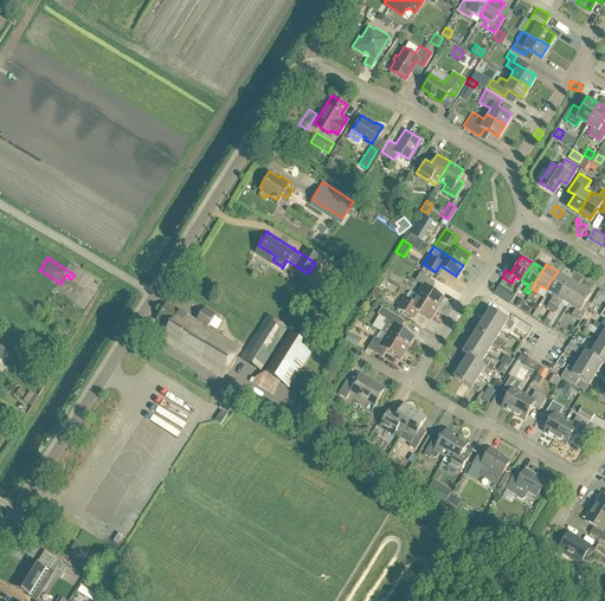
[(39,270),(31,283),(52,297),(58,301),(60,296),(55,292),(60,284),(39,270)]
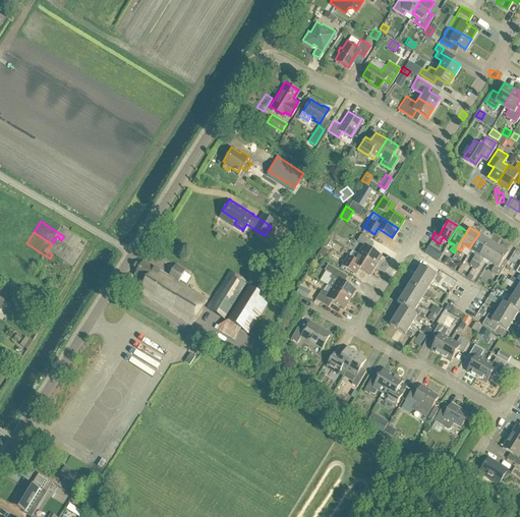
[(475,260),(488,239),(479,233),(469,248),(475,251),(471,257),(472,257),(475,260)]
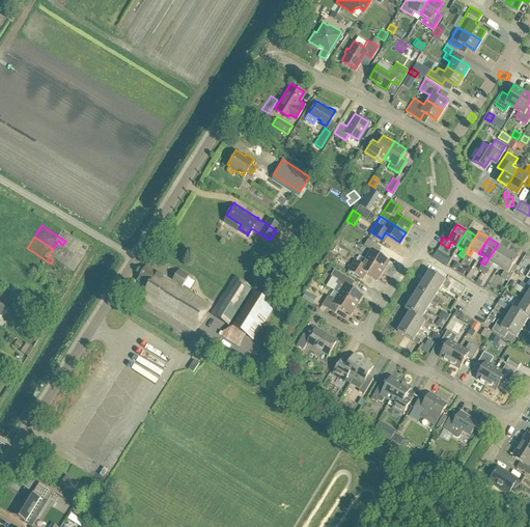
[(345,245),(351,250),(357,244),(351,239),(345,245)]
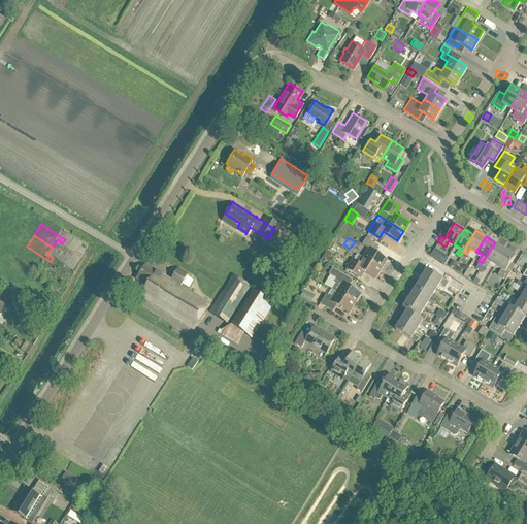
[(495,263),(504,248),(495,242),(482,263),(484,264),(486,265),(489,260),(495,263)]
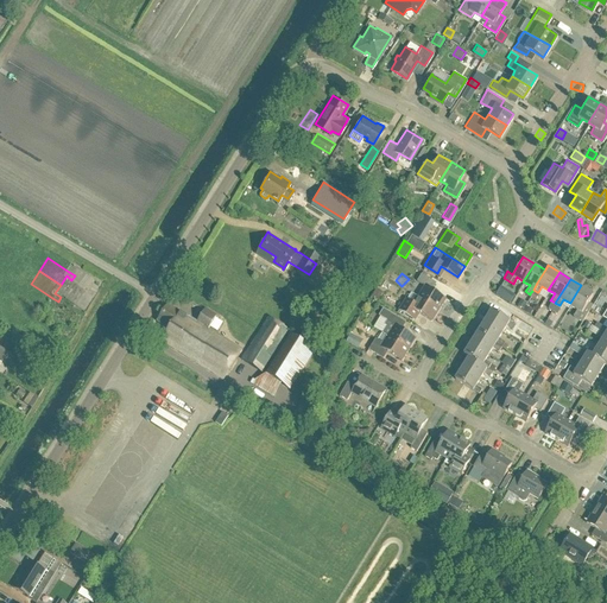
[(417,294),(438,308),(446,296),(424,283),(417,294)]
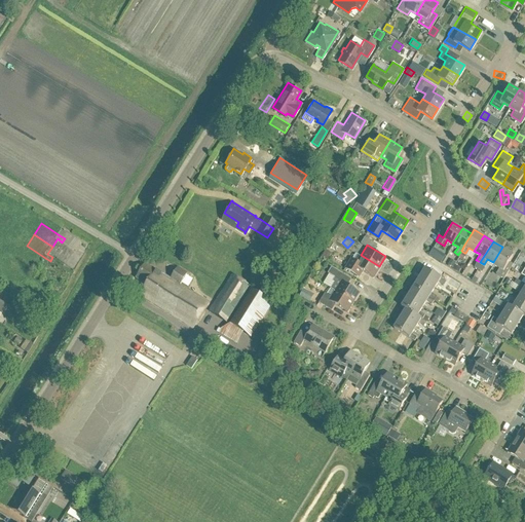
[(326,257),(330,250),(325,247),(321,254),(326,257)]
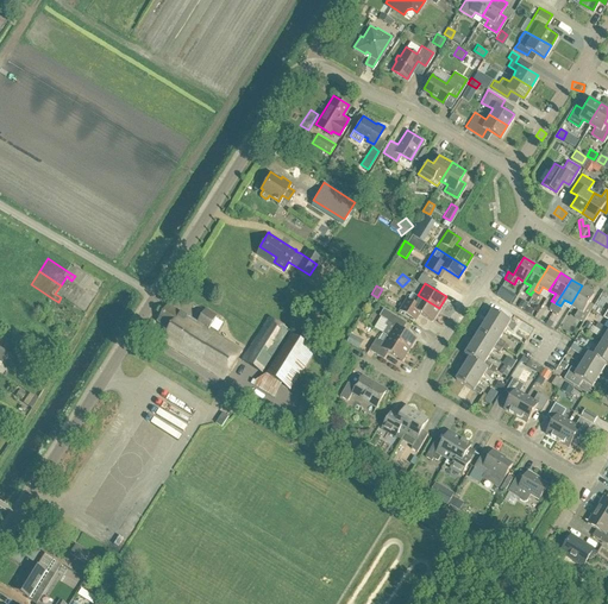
[(502,295),(506,289),(499,285),(495,291),(502,295)]
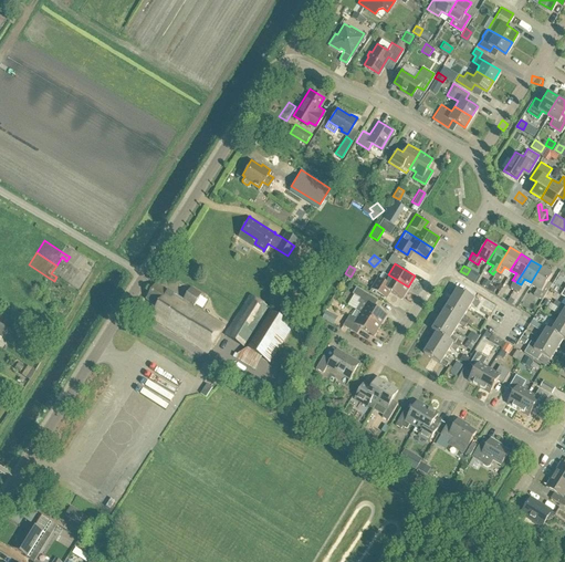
[(541,266),(531,282),(536,287),(533,292),(541,298),(551,282),(547,279),(551,272),(541,266)]
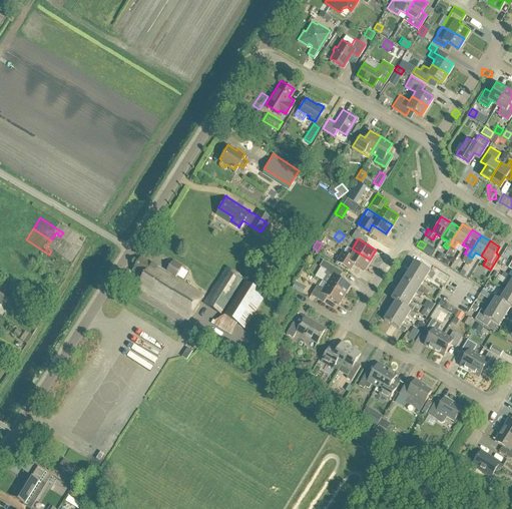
[(370,260),(352,248),(347,245),(343,250),(342,249),(336,260),(349,268),(353,262),(364,269),(370,260)]
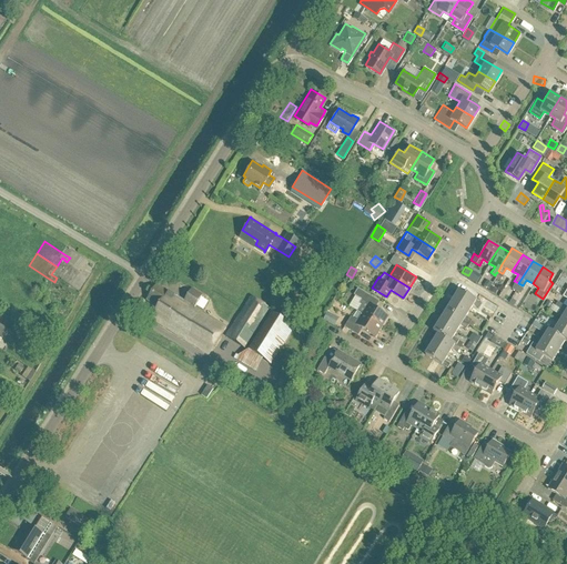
[(483,283),(488,286),(492,281),(486,278),(483,283)]
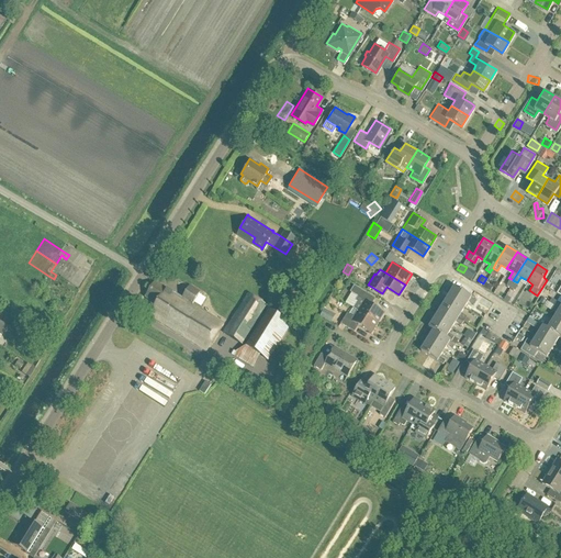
[(174,291),(154,279),(144,294),(156,302),(149,312),(205,348),(223,321),(191,301),(199,289),(189,283),(181,296),(174,290),(174,291)]
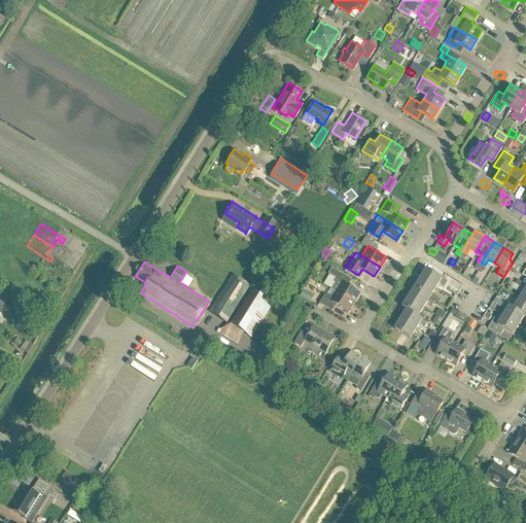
[(335,289),(353,301),(359,291),(345,282),(349,276),(331,265),(327,271),(335,275),(331,279),(334,280),(330,286),(335,289)]
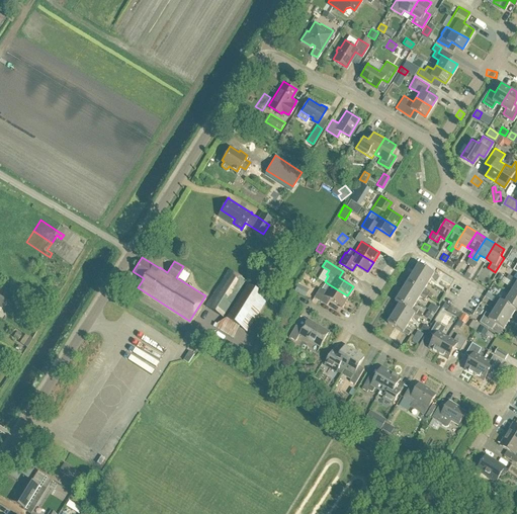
[(412,271),(427,280),(430,275),(436,278),(438,275),(433,271),(418,262),(412,271)]
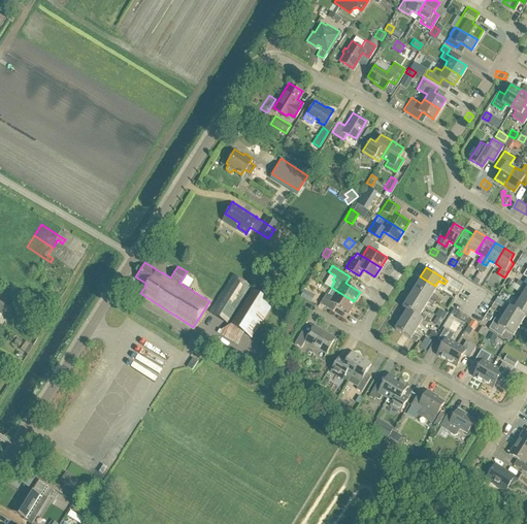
[(227,322),(251,286),(232,273),(208,309),(227,322)]
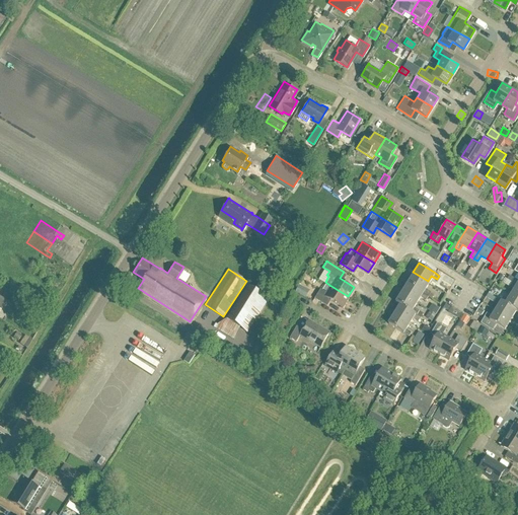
[(407,281),(428,294),(430,290),(425,287),(428,281),(413,272),(407,281)]
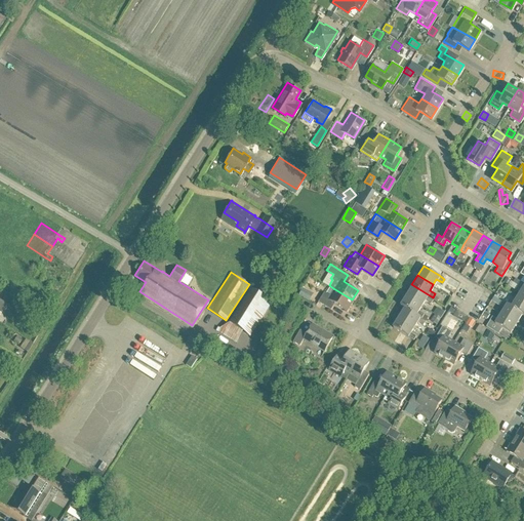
[(523,299),(523,287),(517,283),(514,286),(520,290),(516,295),(523,299)]
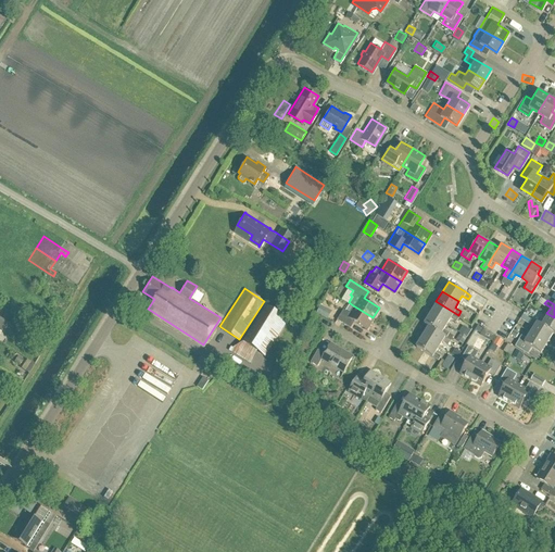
[(455,320),(458,315),(436,301),(430,311),(446,322),(450,316),(455,320)]
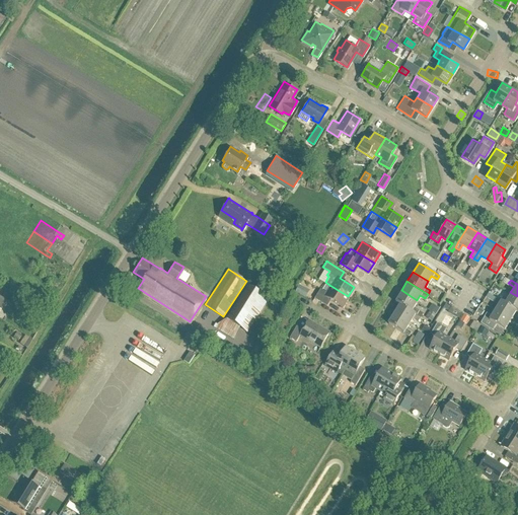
[(343,305),(348,296),(329,285),(325,282),(321,288),(319,286),(313,296),(324,303),(328,297),(343,305)]
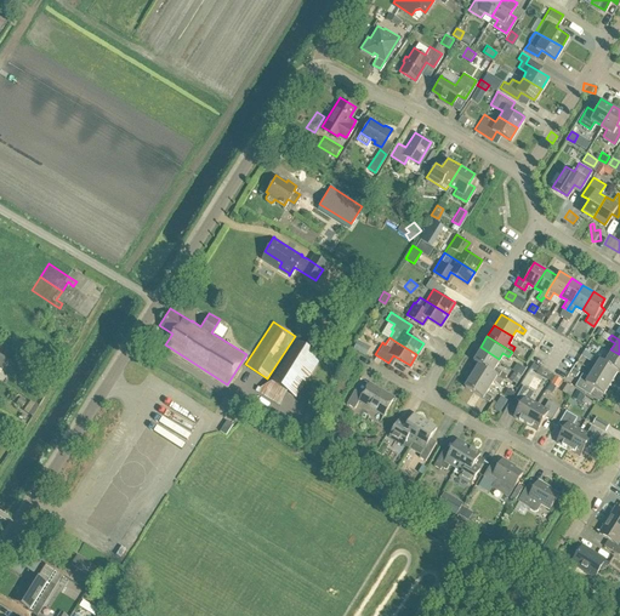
[(296,340),(271,380),(288,391),(312,351),(296,340)]
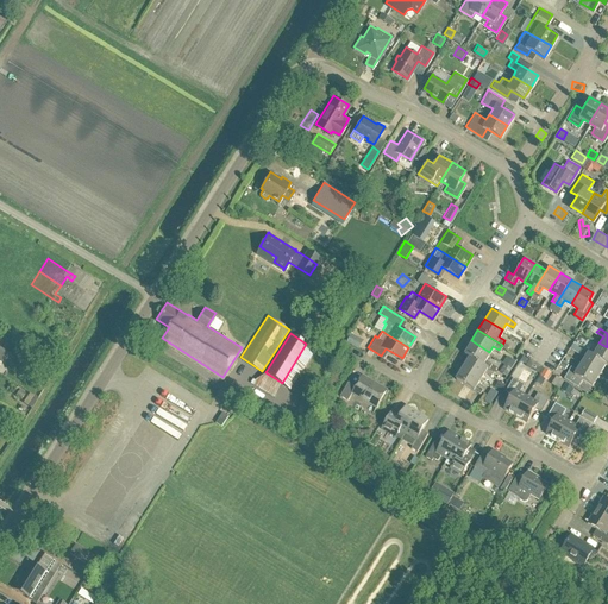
[(484,358),(489,352),(471,340),(464,352),(469,356),(469,354),(482,363),(487,365),(488,366),(493,370),(496,365),(491,362),(484,358)]
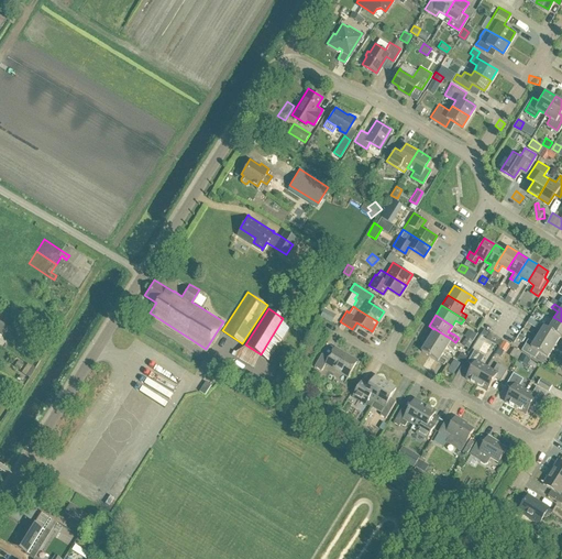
[(561,336),(561,321),(553,317),(550,322),(544,319),(541,324),(543,325),(543,324),(548,327),(559,335),(561,336)]
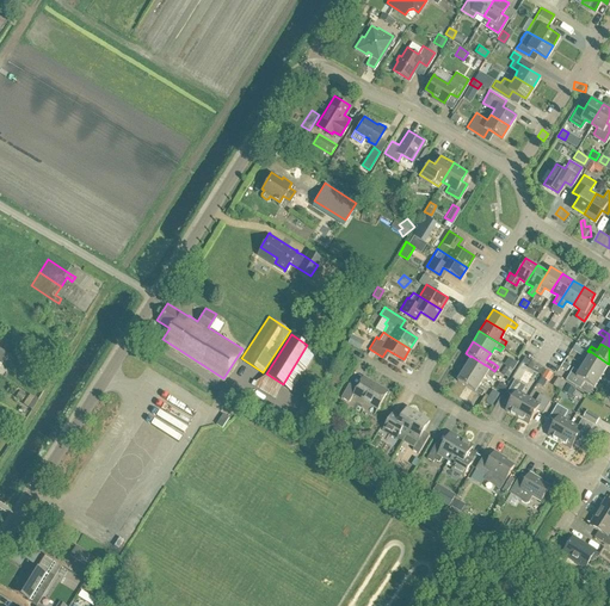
[(590,352),(587,351),(583,347),(580,352),(586,357),(583,363),(601,373),(607,363),(595,354),(590,351),(590,352)]
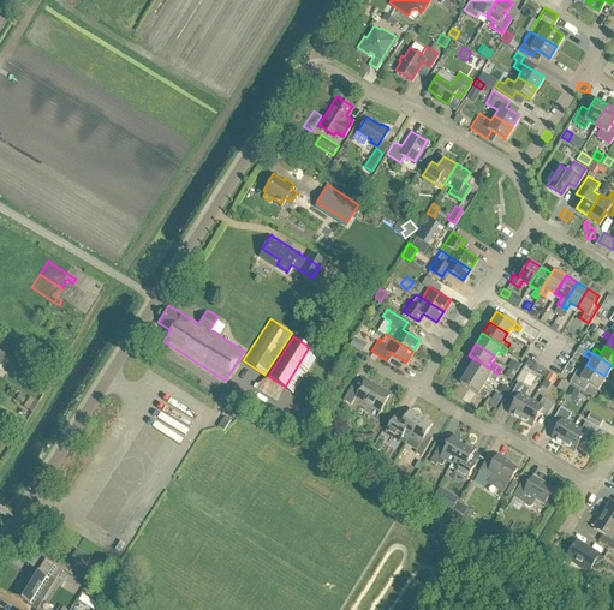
[(511,357),(507,363),(516,369),(519,362),(511,357)]
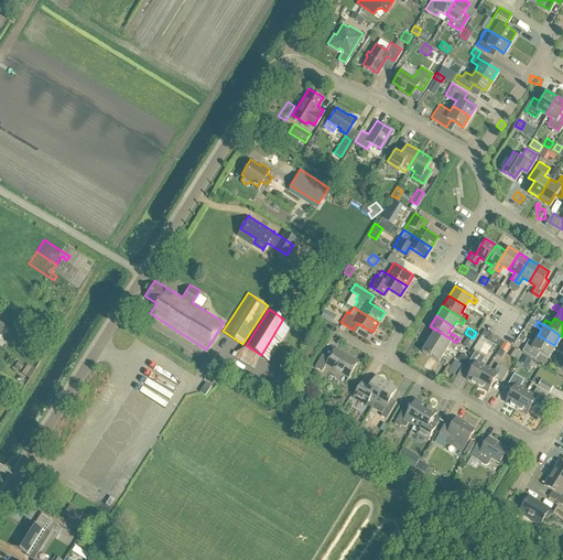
[(454,347),(456,343),(452,340),(451,338),(446,336),(434,329),(434,330),(428,338),(444,350),(447,343),(454,347)]
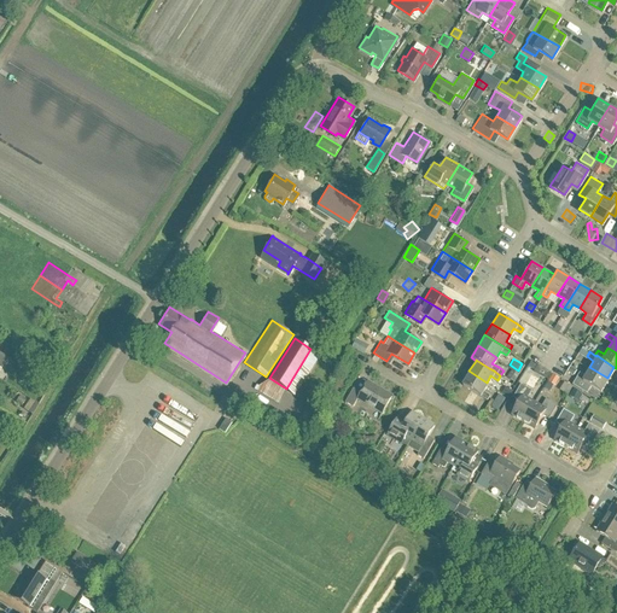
[(600,390),(607,378),(589,367),(585,373),(578,369),(576,374),(571,381),(586,390),(591,384),(600,390)]
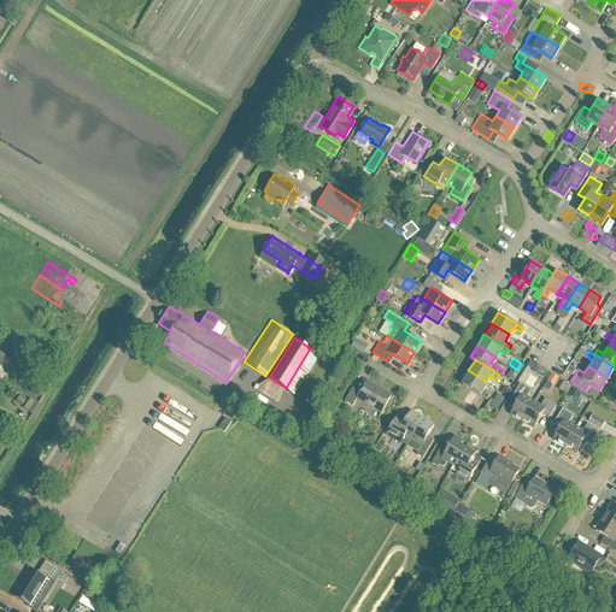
[(511,368),(506,375),(511,378),(516,371),(511,368)]
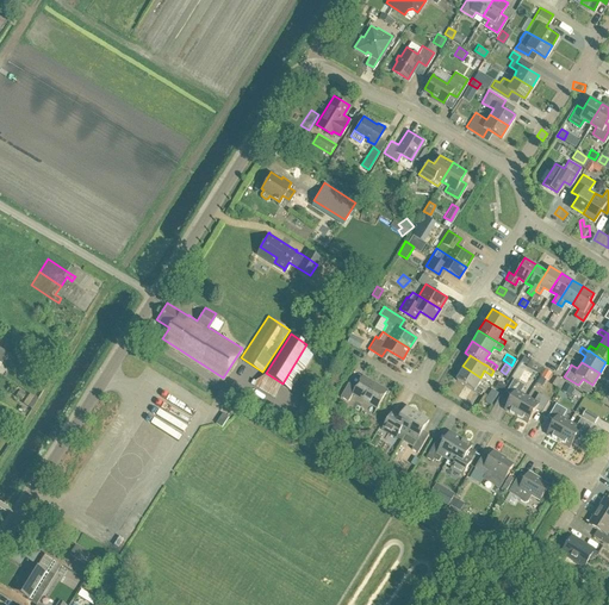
[(477,384),(480,378),(463,366),(455,378),(473,388),(480,392),(483,387),(477,384)]
